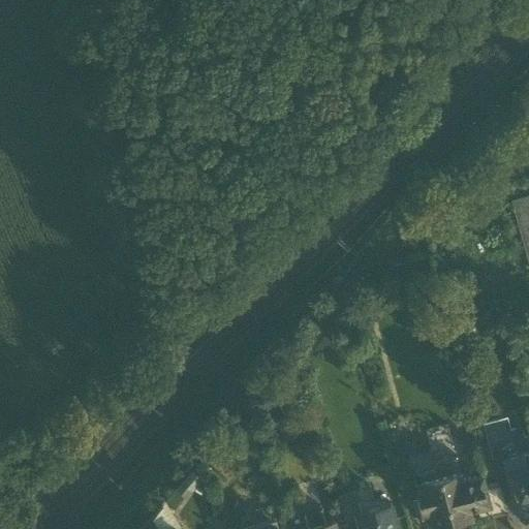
[(528,198),(512,204),(528,263),(528,198)]
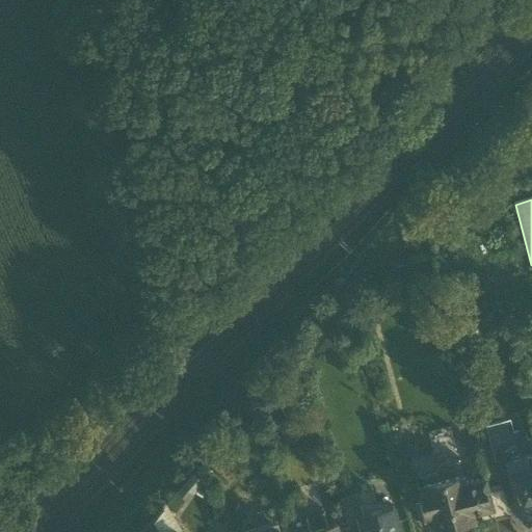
[(314,346),(316,355),(333,351),(329,342),(314,346)]
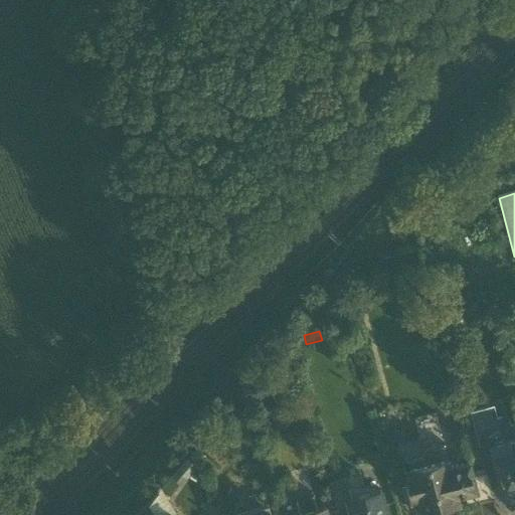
[(470,414),(480,450),(490,447),(490,446),(502,443),(499,431),(501,431),(494,407),(470,414)]
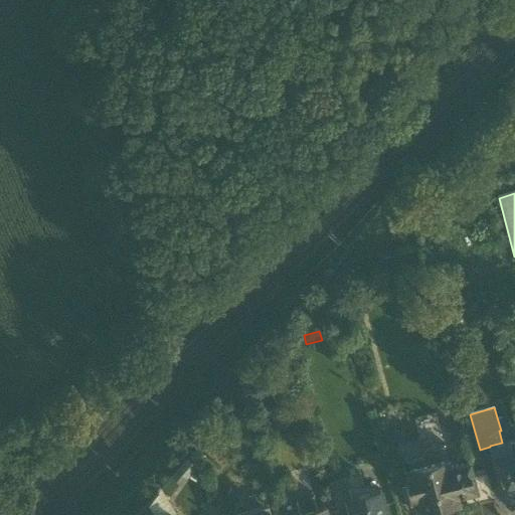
[(514,440),(509,443),(509,441),(502,443),(490,446),(490,447),(493,458),(494,458),(503,493),(514,489),(514,440)]
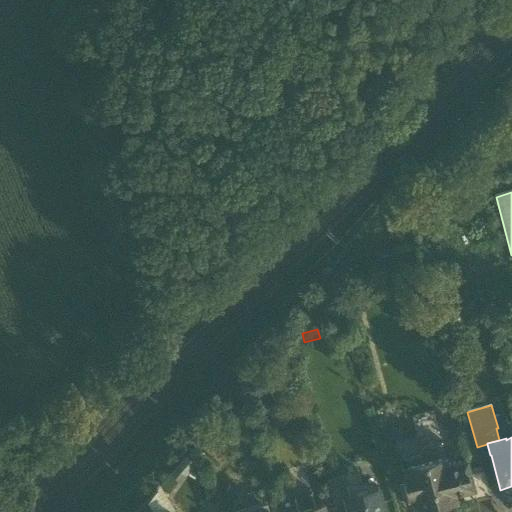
[(456,499),(454,492),(446,464),(441,442),(421,448),(423,455),(406,459),(419,510),(456,500),(456,499)]
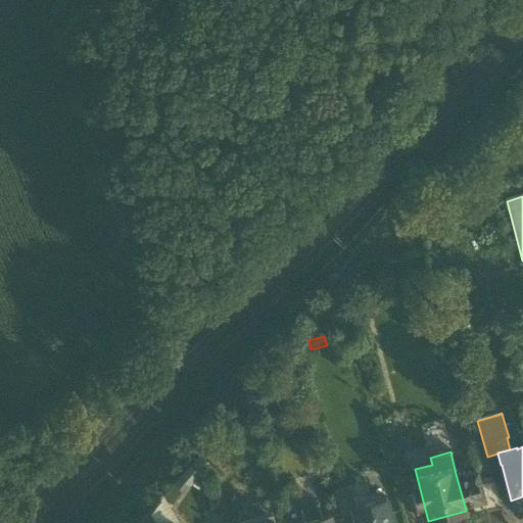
[(200,474),(191,466),(175,485),(184,493),(200,474)]
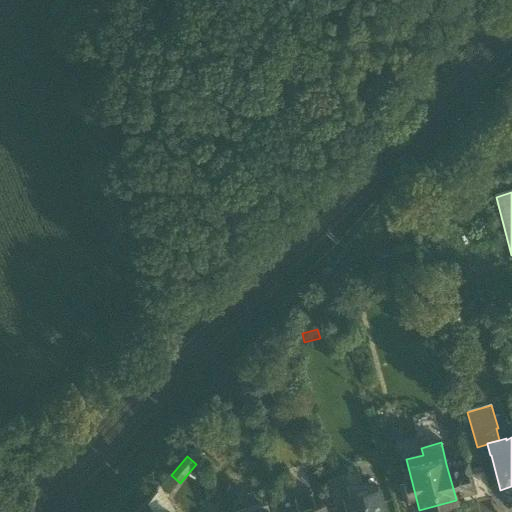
[(466,459),(446,464),(454,492),(474,487),(470,473),(466,459)]
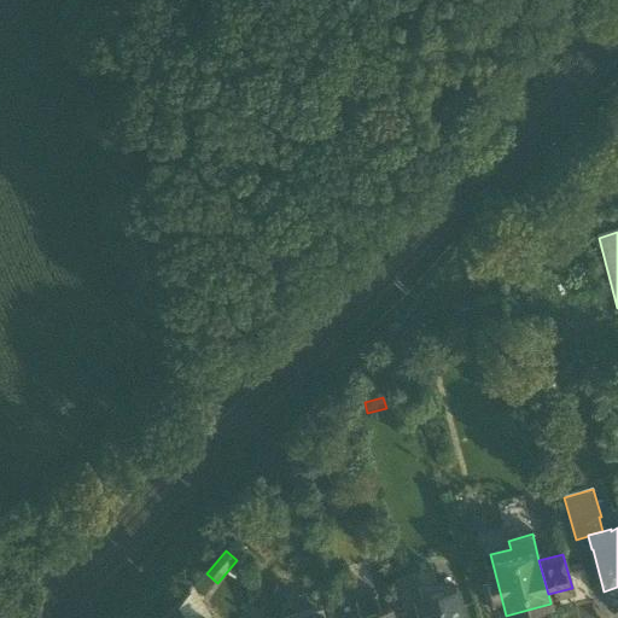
[(557,600),(559,610),(593,601),(583,567),(567,571),(572,588),(548,594),(551,602),(557,600)]
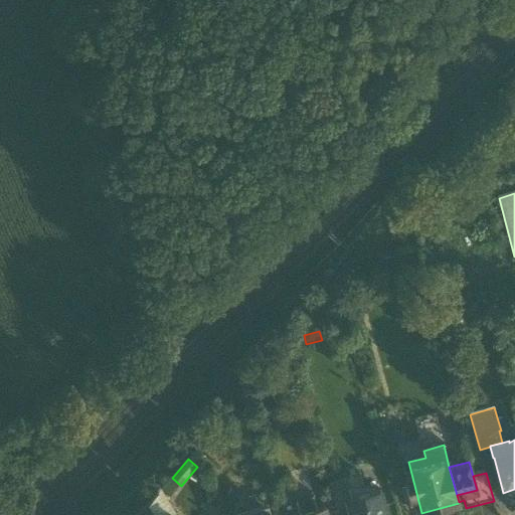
[(329,483),(336,506),(348,503),(347,499),(351,498),(346,478),(329,483)]
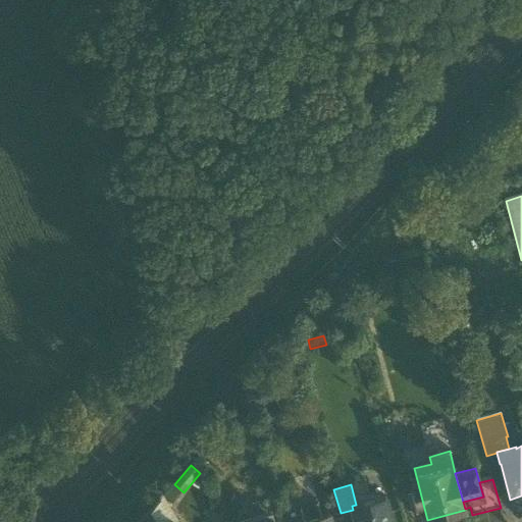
[(353,510),(356,521),(392,521),(385,497),(356,505),(352,506),(353,510)]
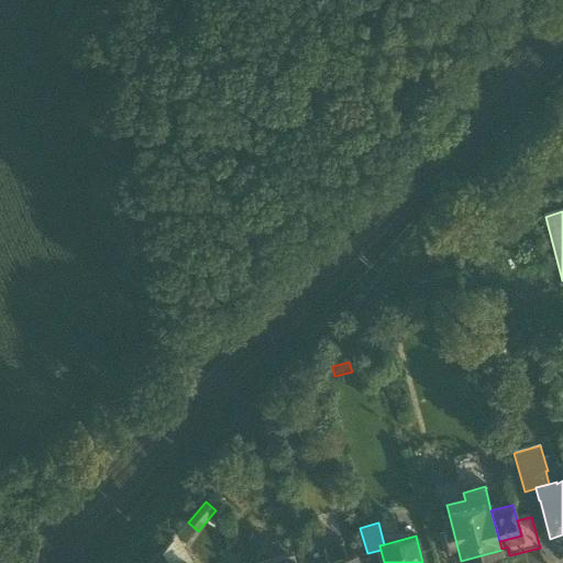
[(172,538),(163,551),(169,562),(185,562),(188,561),(172,538)]
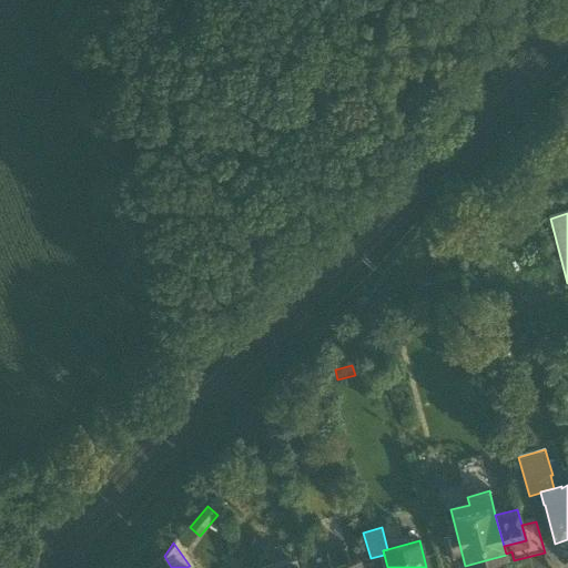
[(325,550),(330,565),(350,559),(345,545),(325,550)]
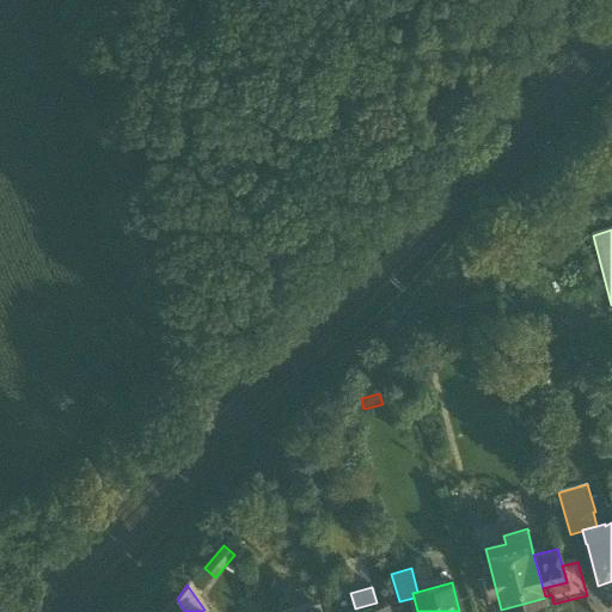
[(184,611),(177,599),(164,611),(184,611)]
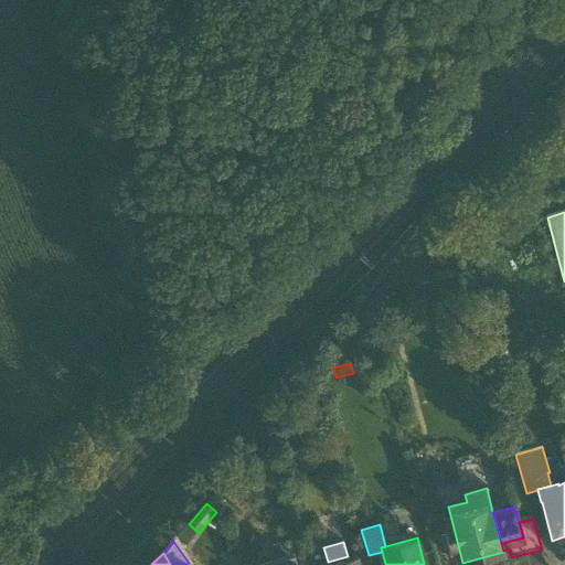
[(327,562),(327,564),(359,564),(356,554),(348,556),(328,562),(327,562)]
